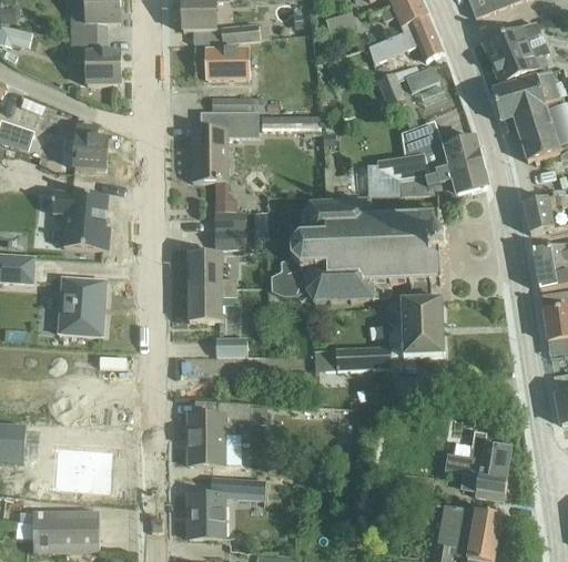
[(71,38),(112,38),(112,23),(120,23),(119,0),(85,0),(87,16),(71,16),(71,38)]
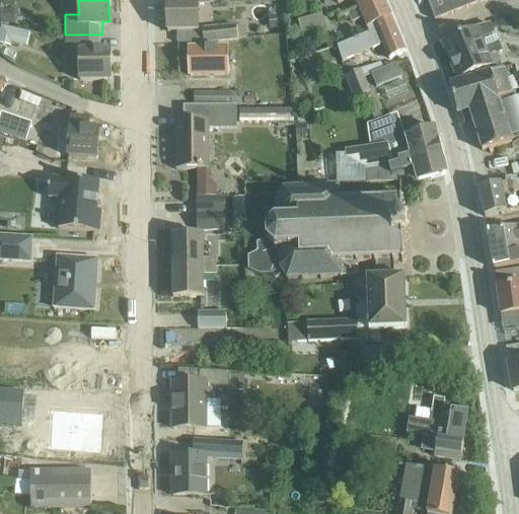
[(198,28),(198,0),(167,0),(167,28),(198,28)]
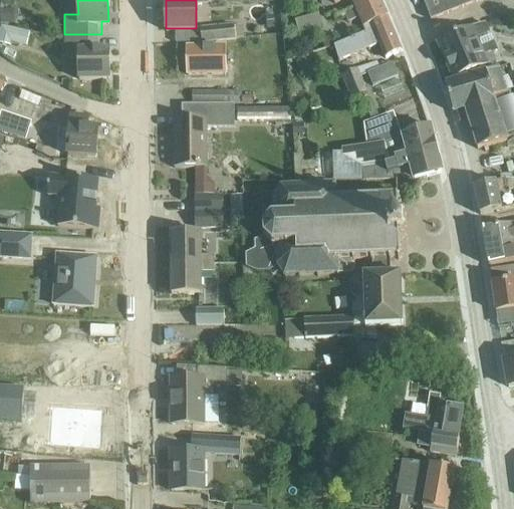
[(333,0),(334,1),(336,0),(352,0),(355,6),(344,11),(348,20),(359,15),(365,29),(372,26),(370,21),(387,14),(388,13),(381,0),(333,0)]
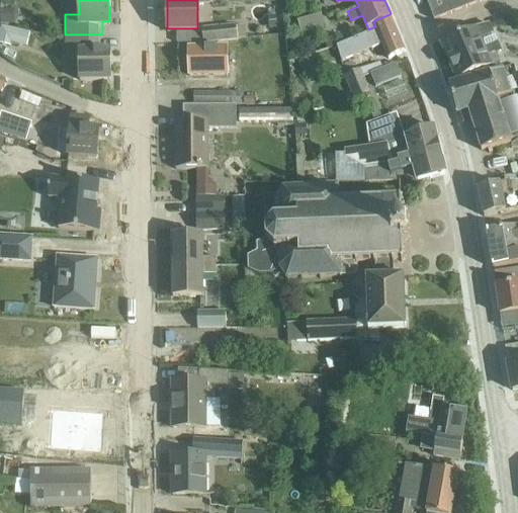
[(426,0),(433,17),(476,0),(426,0)]
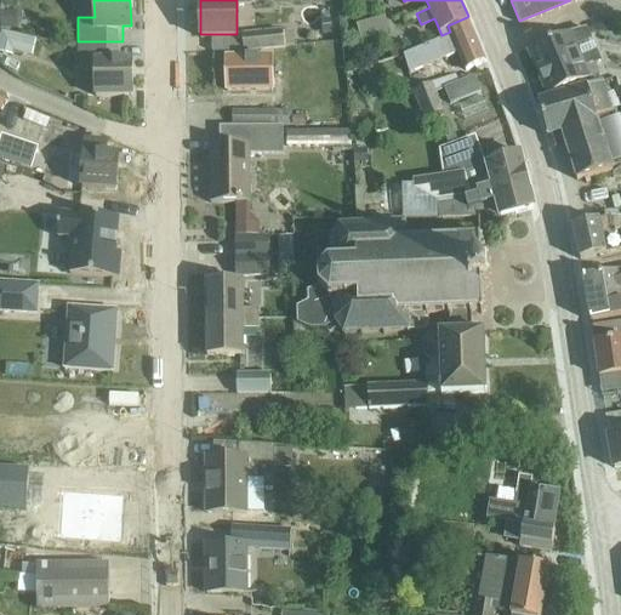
[(17,24),(17,7),(1,7),(1,24),(17,24)]
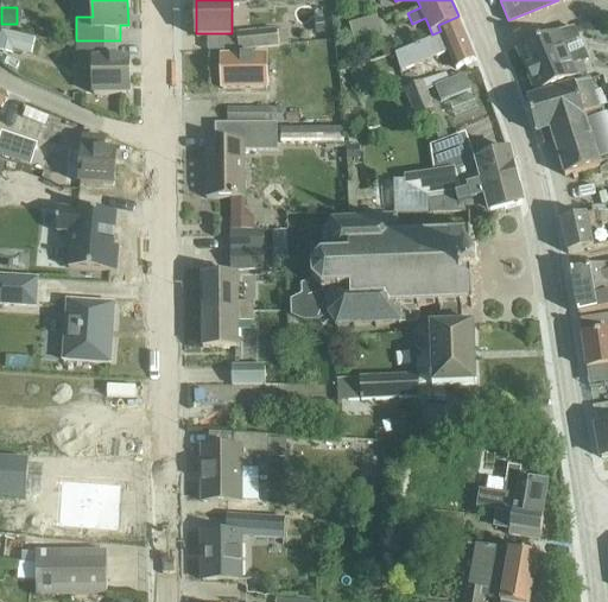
[(382,27),(378,12),(348,21),(353,37),(382,27)]
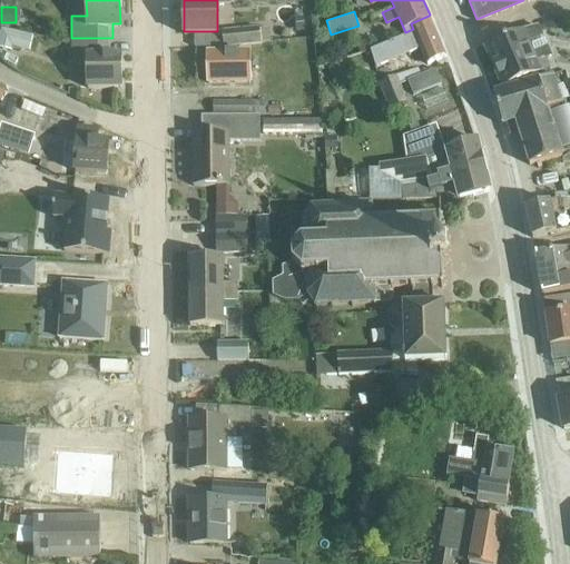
[(405,32),(372,47),(377,63),(421,45),(429,61),(446,53),(429,16),(411,23),(413,29),(405,32)]
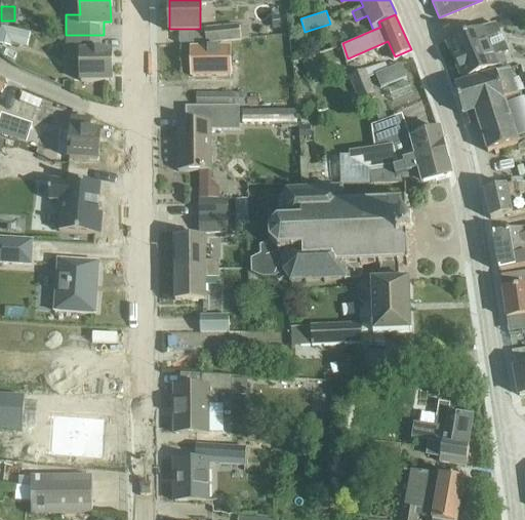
[(239,21),(203,25),(204,40),(241,37),(239,24),(239,21)]
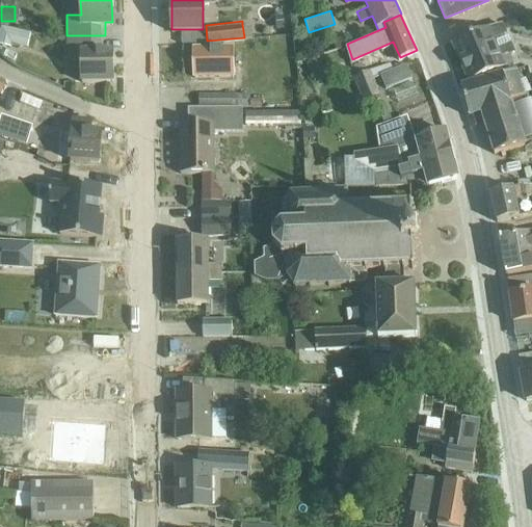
[(490,24),(453,41),(470,80),(512,61),(508,52),(516,49),(505,22),(490,24)]
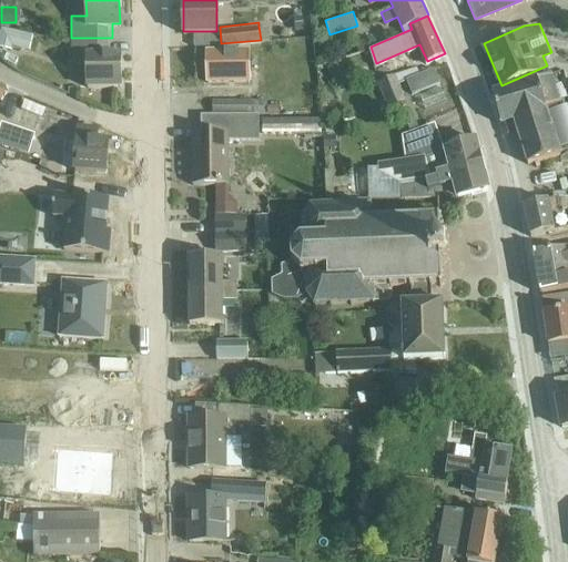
[(29,47),(32,32),(1,24),(0,30),(0,44),(12,48),(13,43),(29,47)]
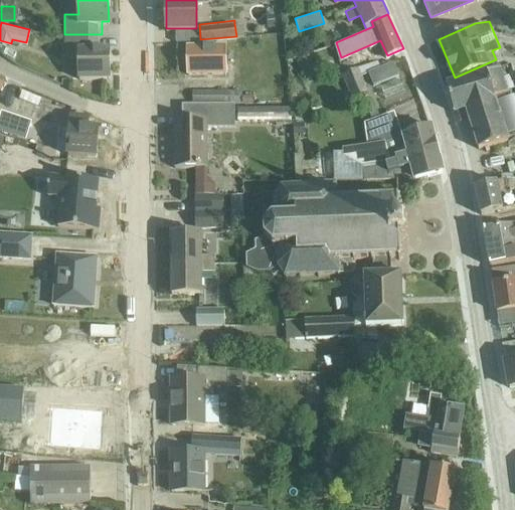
[(243,23),(234,23),(236,36),(244,35),(243,23)]
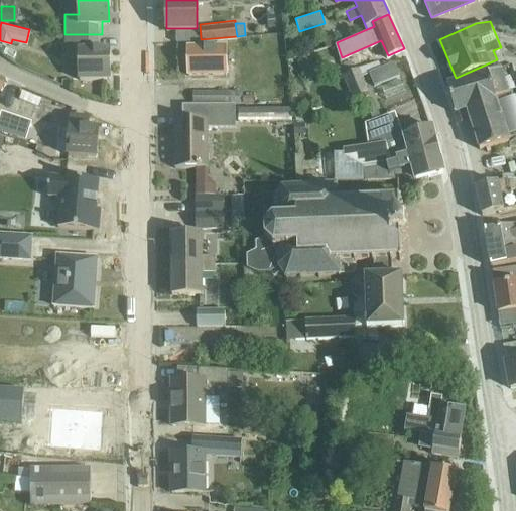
[(332,33),(323,36),(326,44),(335,41),(332,33)]
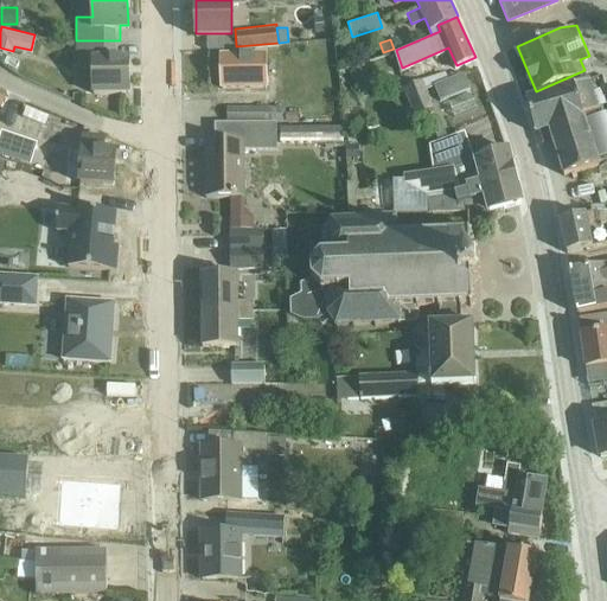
[(120,53),(120,40),(76,40),(77,65),(94,65),(94,91),(129,90),(128,53),(120,53)]
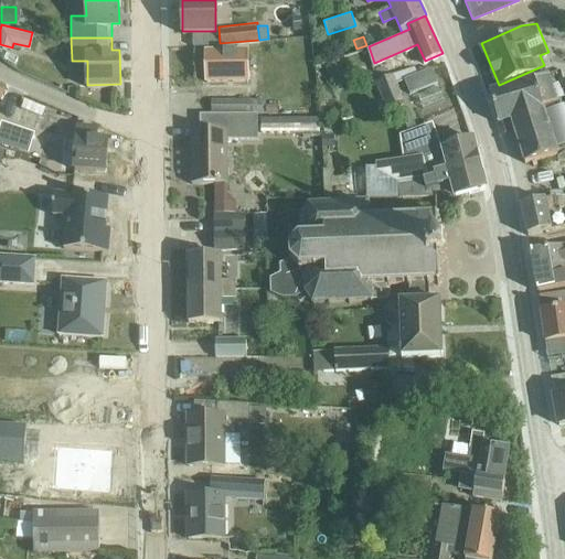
[(246,45),(205,46),(205,77),(246,77),(246,45)]
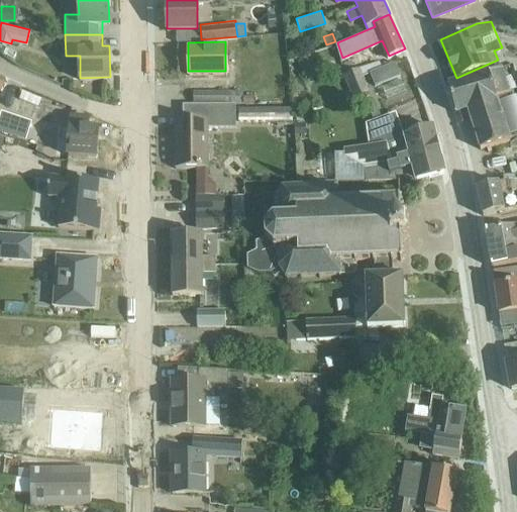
[(309,55),(298,60),(302,69),(313,64),(309,55)]
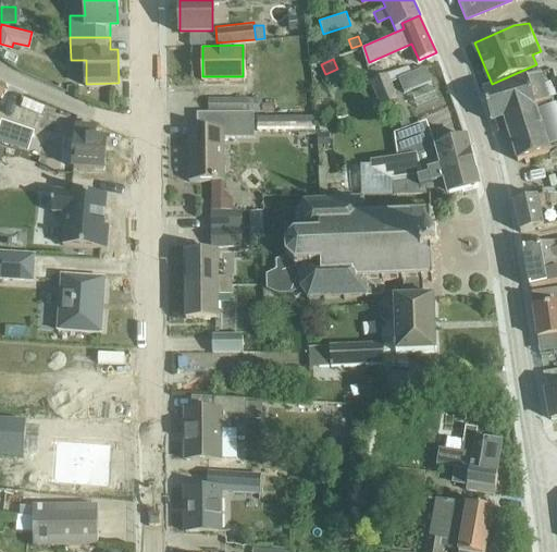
[(411,72),(398,77),(404,90),(431,80),(425,65),(411,72)]
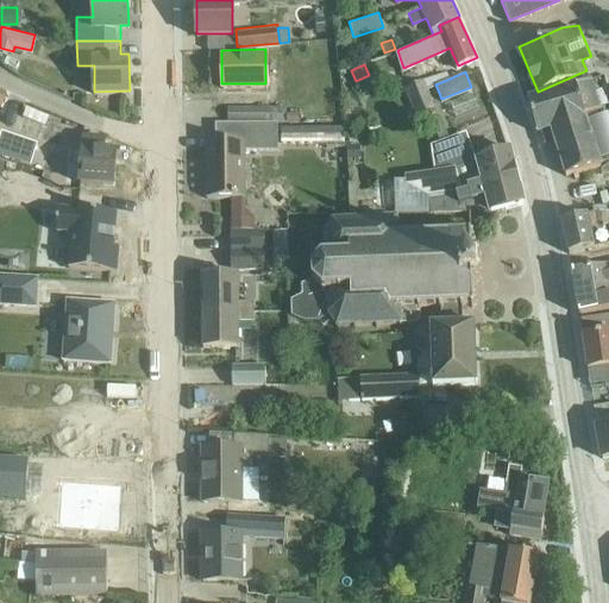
[(608,115),(607,108),(598,111),(597,107),(600,106),(590,76),(528,96),(538,131),(542,130),(546,142),(557,139),(566,173),(601,162),(598,154),(608,150),(608,115)]
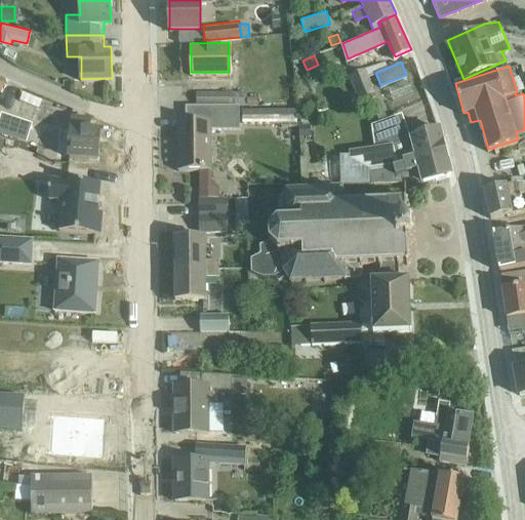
[(366,75),(365,70),(349,77),(358,101),(369,96),(373,94),(374,94),(366,75)]
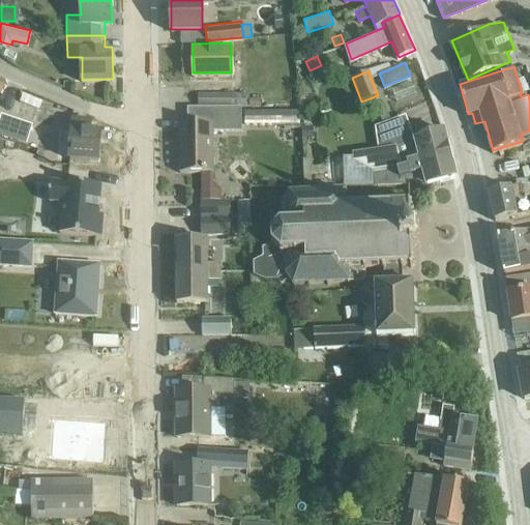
[(249,89),(198,89),(198,104),(261,104),(261,94),(249,94),(249,89)]
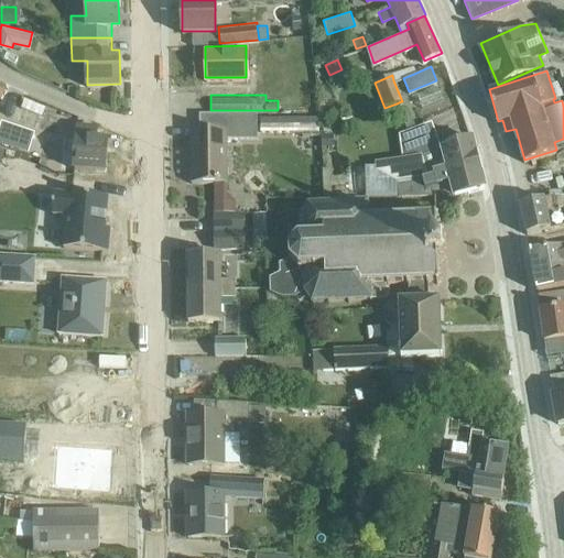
[(228,181),(227,137),(258,137),(258,111),(199,111),(199,128),(191,128),(192,181),(228,181)]
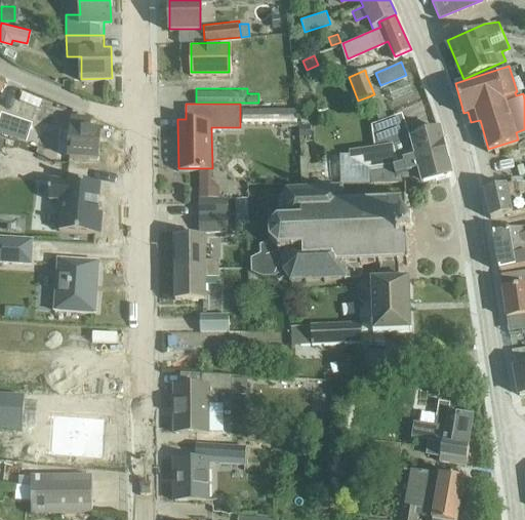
[(297,107),(243,107),(243,120),(281,120),(281,124),(297,124),(296,120),(297,120),(297,107)]
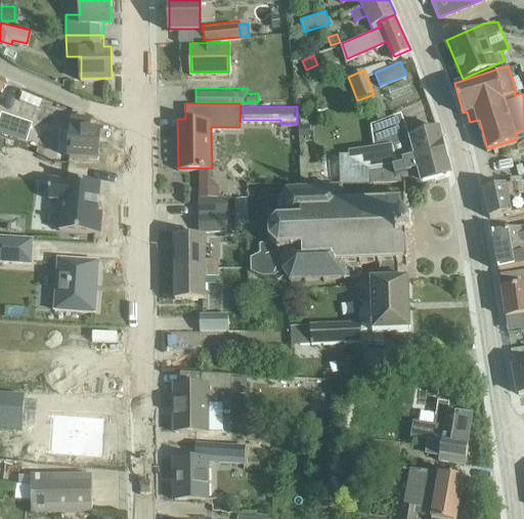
[(1,111),(0,115),(0,130),(26,138),(32,121),(1,111)]
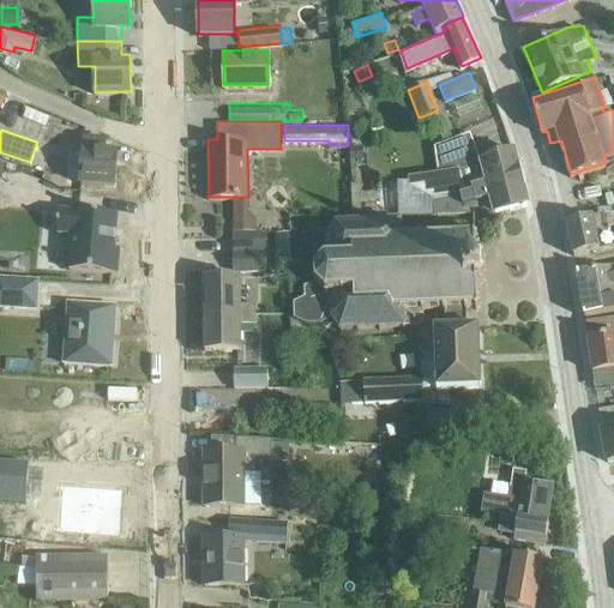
[(84,142),(80,181),(114,185),(116,151),(104,150),(106,137),(84,134),(84,142)]
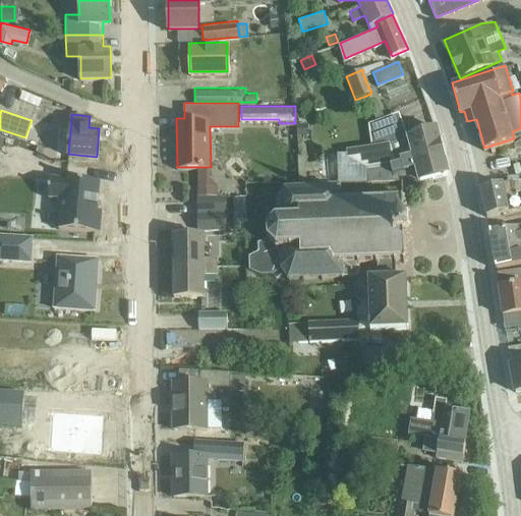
[(307,122),(297,123),(297,133),(307,133),(307,122)]
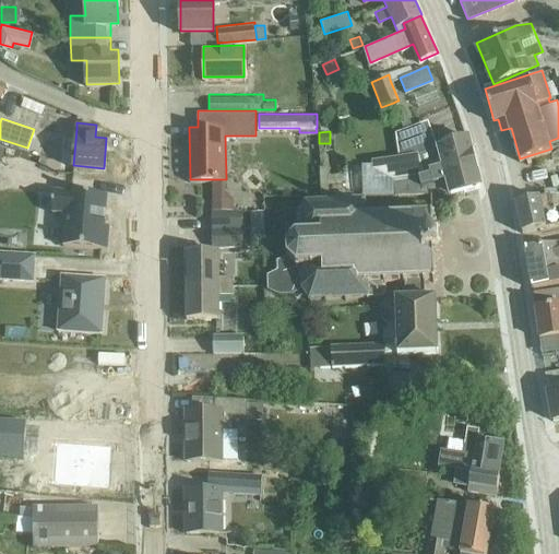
[(372,163),(363,163),(363,191),(395,191),(431,191),(452,191),(482,184),(472,149),(467,134),(465,134),(454,138),(417,153),(372,160),(372,163)]
